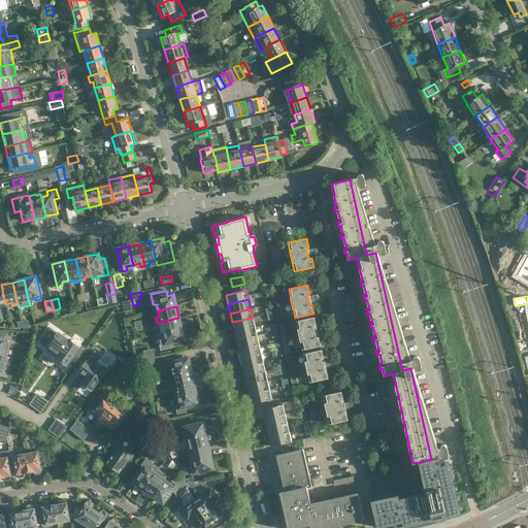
[(315,317),(296,321),(297,326),(302,351),(321,345),(319,337),(316,337),(314,327),(317,326),(315,317)]
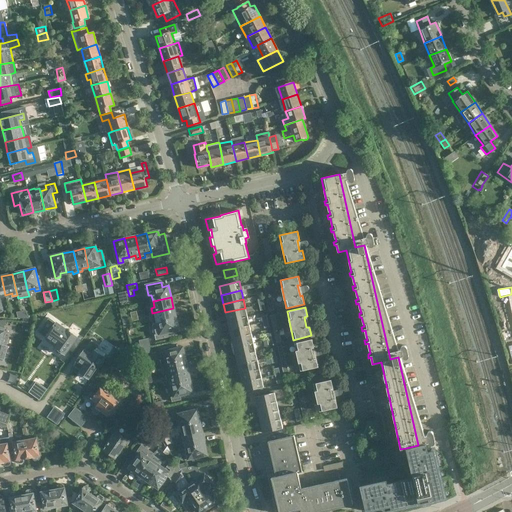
[(158,323),(176,319),(173,308),(152,313),(153,318),(156,317),(158,323)]
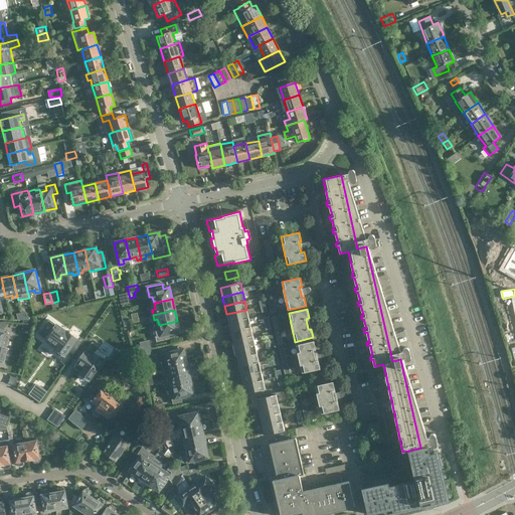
[(246,310),(226,314),(228,323),(248,319),(246,310)]
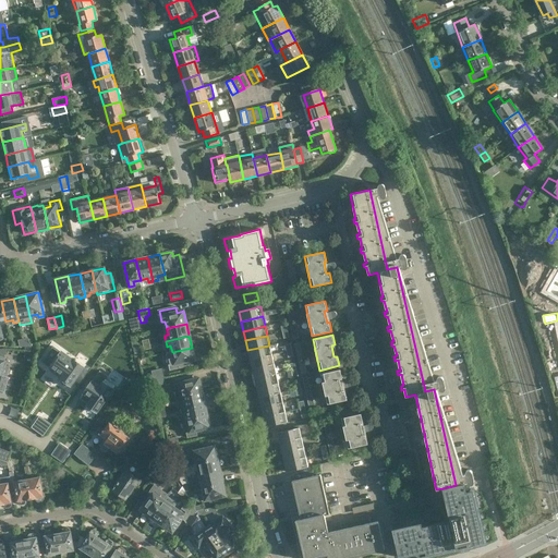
[(269,346),(247,350),(250,360),(271,355),(269,346)]
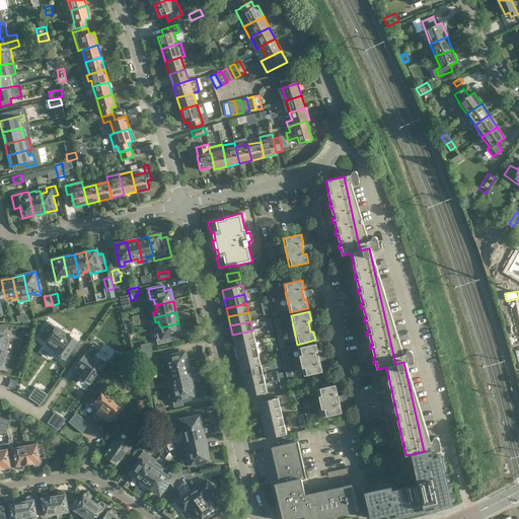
[(67,335),(50,322),(39,337),(46,342),(46,344),(56,351),(56,352),(57,353),(57,357),(61,359),(64,359),(65,358),(66,359),(79,342),(68,334),(67,335)]
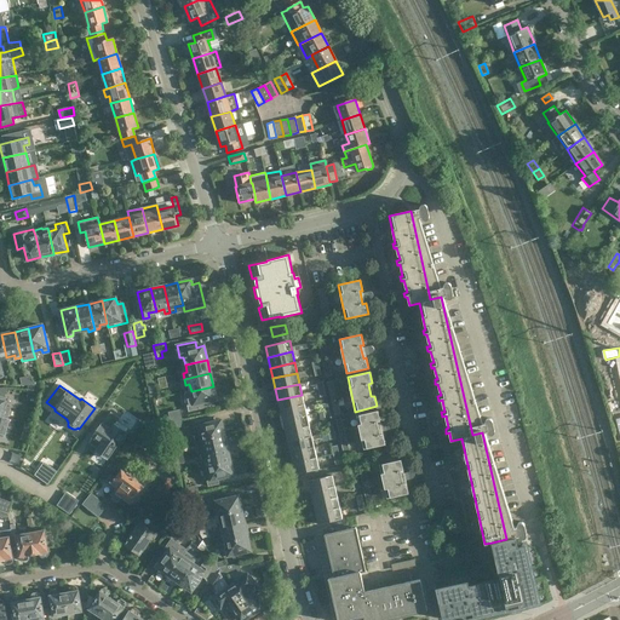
[(213,386),(191,391),(193,399),(189,400),(190,406),(217,400),(213,386)]
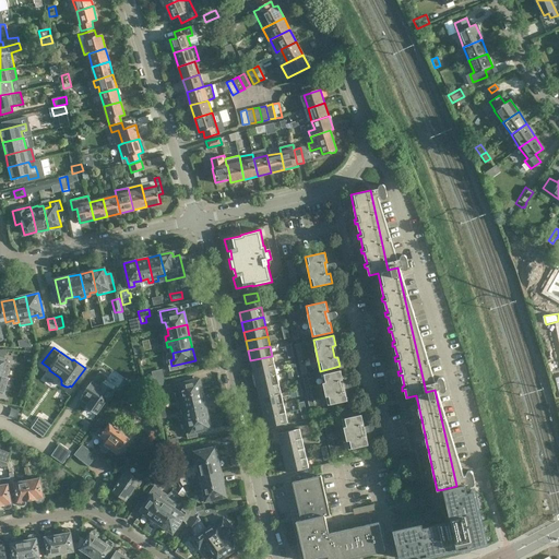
[(274,365),(272,356),(250,360),(252,370),(274,365)]
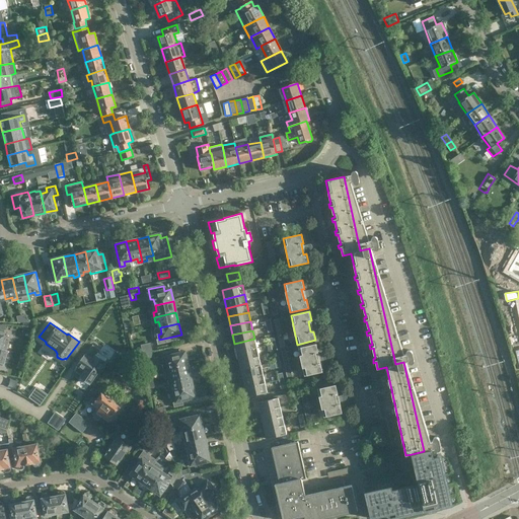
[(6,350),(9,341),(5,340),(6,337),(0,335),(0,348),(1,349),(6,350)]
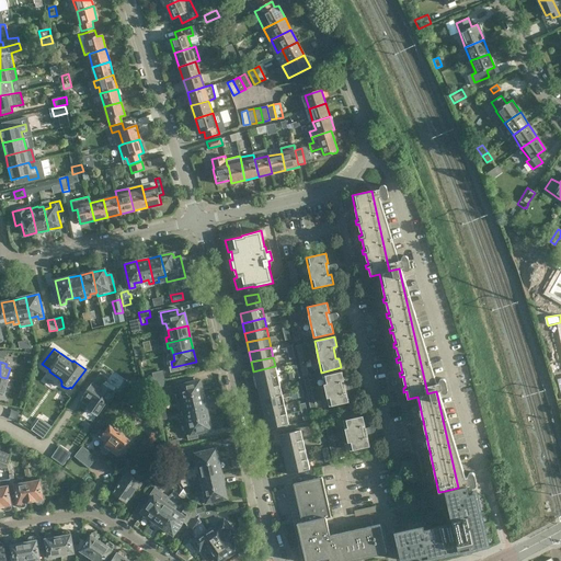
[(275,366),(253,371),(255,381),(277,376),(275,366)]
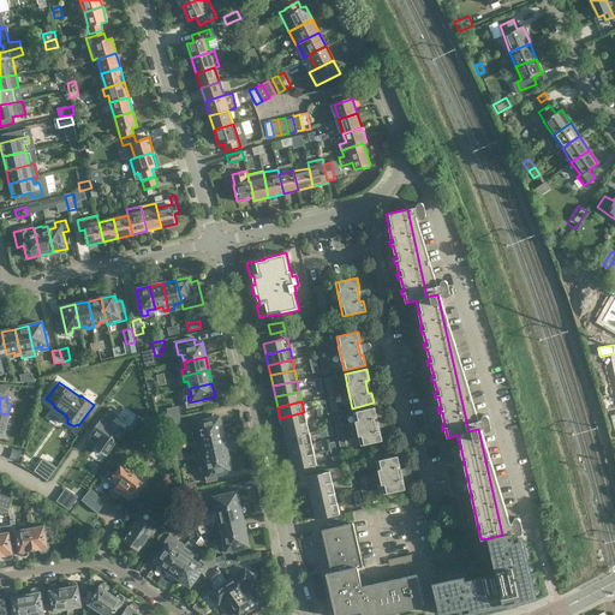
[(109,407),(93,433),(100,437),(95,445),(107,453),(127,424),(117,417),(119,413),(109,407)]
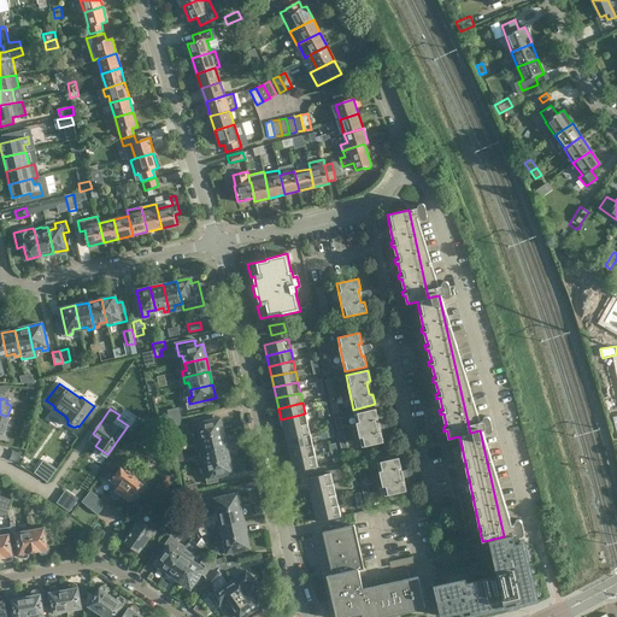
[(168,419),(178,417),(177,409),(165,411),(168,419)]
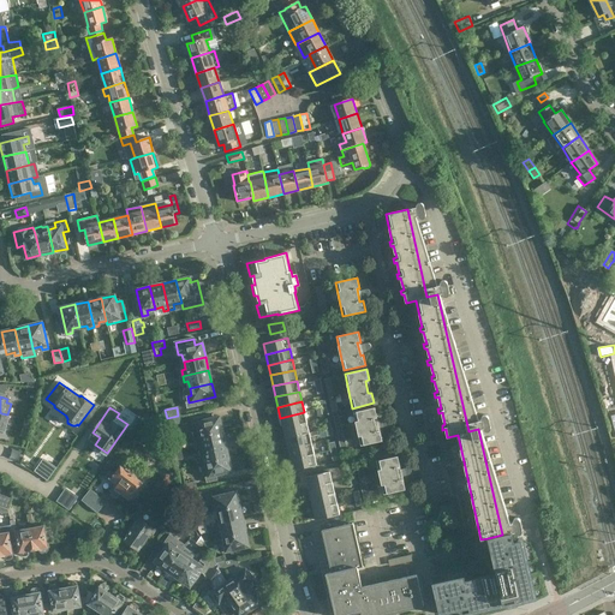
[(377,418),(375,407),(353,412),(360,446),(382,441),(380,430),(377,431),(375,418),(377,418)]
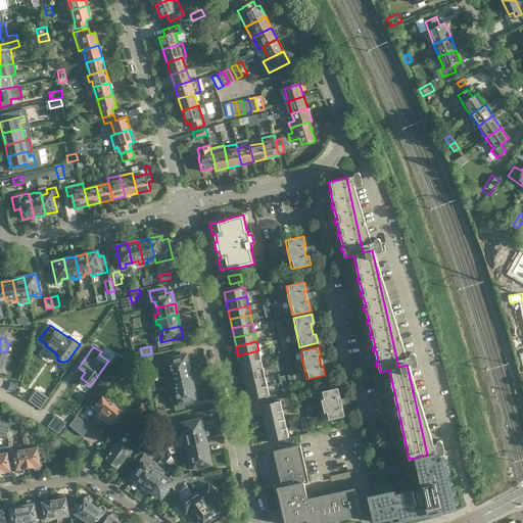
[(260,360),(258,350),(238,355),(240,365),(260,360)]
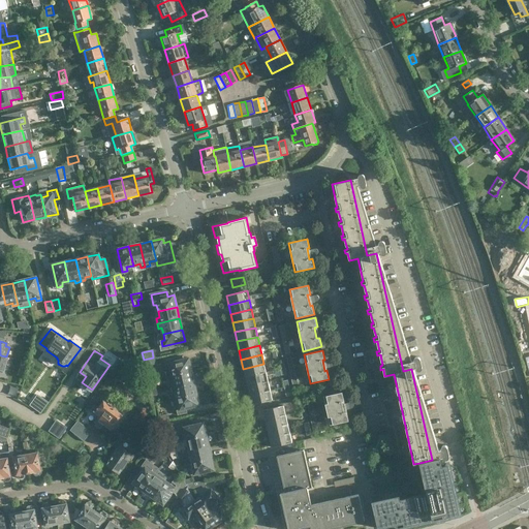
[(153,358),(144,360),(145,368),(155,365),(153,358)]
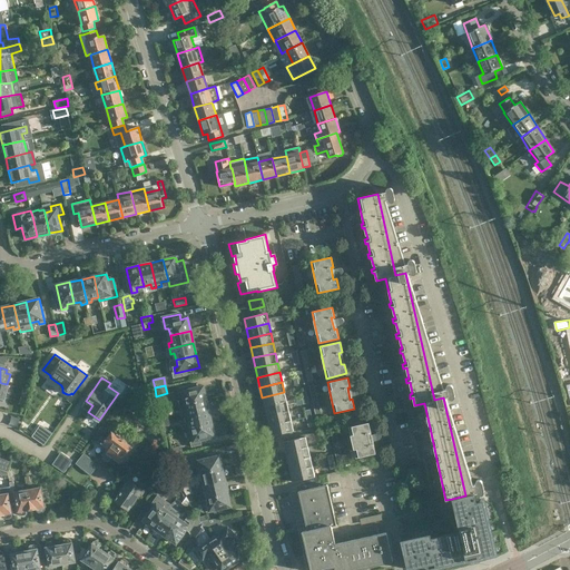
[(196,385),(178,389),(180,399),(184,397),(186,404),(206,400),(204,387),(197,389),(196,385)]
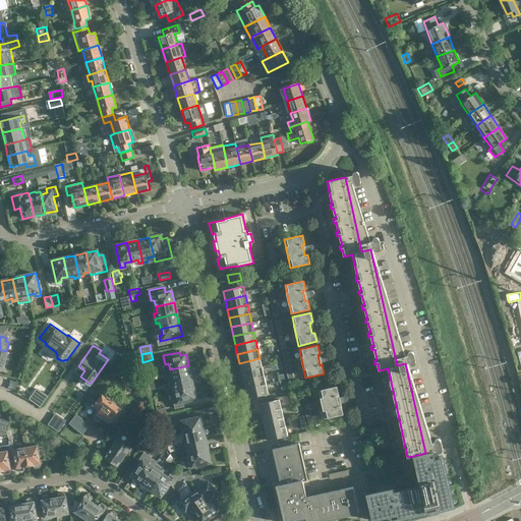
[(262,367),(259,358),(239,363),(241,371),(262,367)]
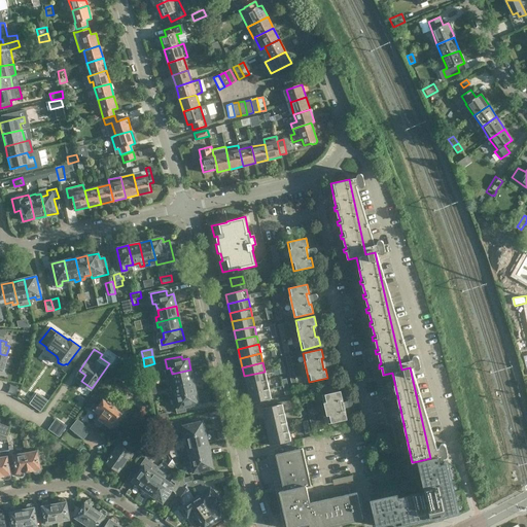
[(190,370),(172,374),(173,381),(170,382),(171,386),(194,381),(190,370)]
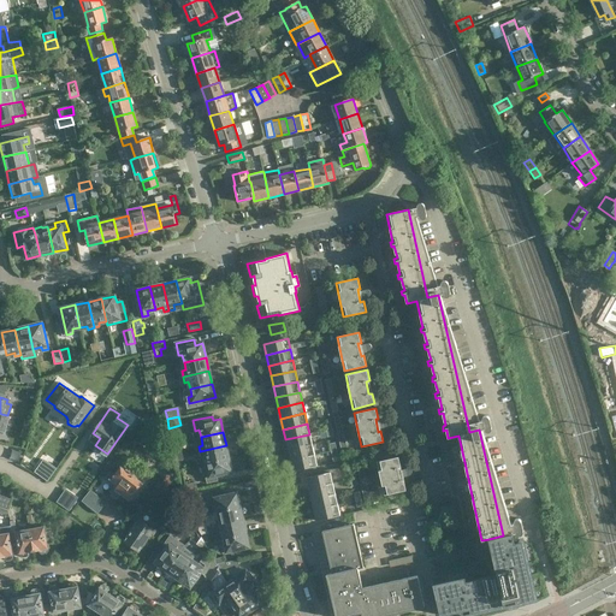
[(28,446),(30,438),(7,433),(6,440),(28,446)]
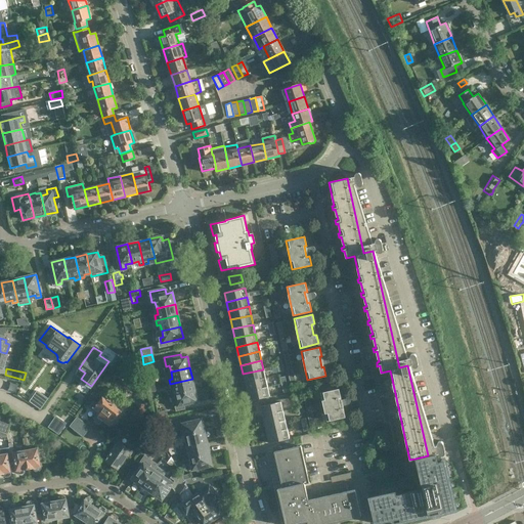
[(265,379),(263,369),(243,374),(245,383),(265,379)]
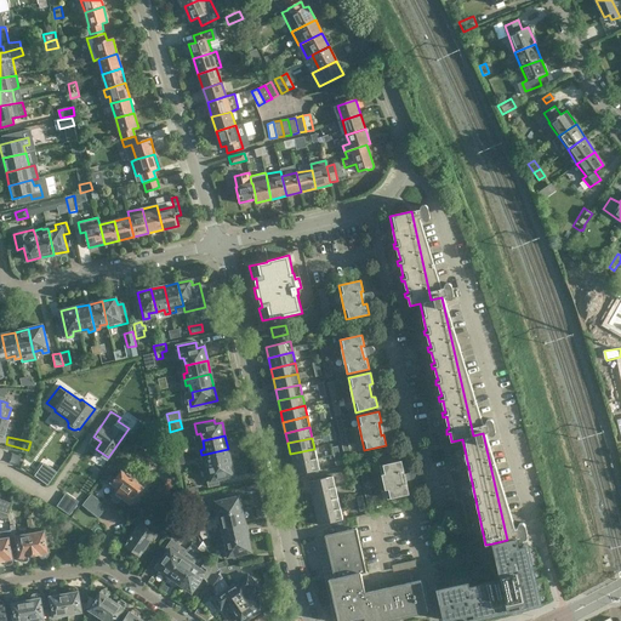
[(228,449),(201,455),(203,461),(206,461),(209,467),(231,462),(228,449)]
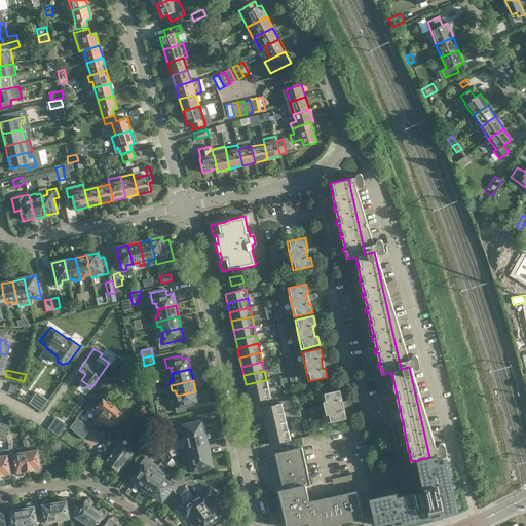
[(266,380),(246,384),(248,393),(268,389),(266,380)]
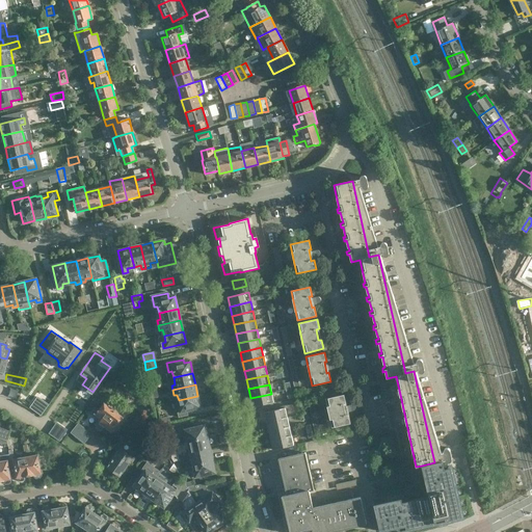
[(273,403),(271,394),(250,398),(253,407),(273,403)]
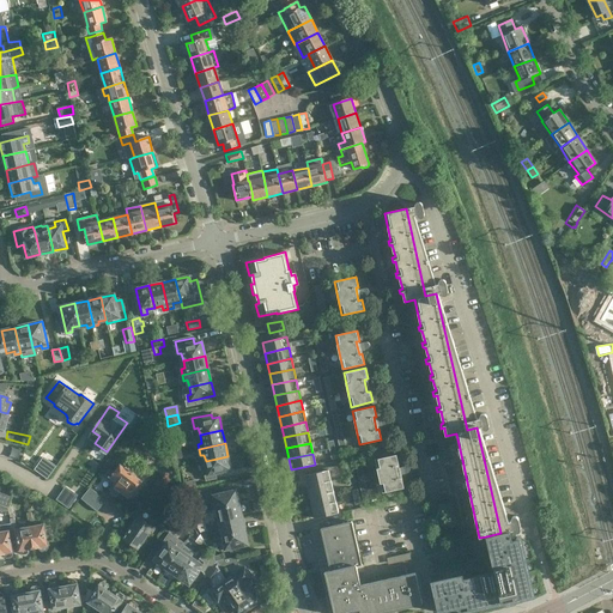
[(396,466),(399,465),(396,455),(375,460),(383,493),(405,489),(402,478),(399,479),(396,466)]
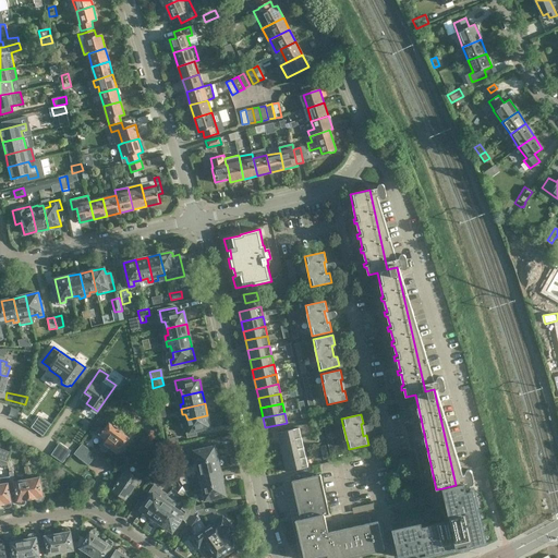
[(207,415),(187,420),(189,427),(185,428),(186,434),(210,428),(207,415)]
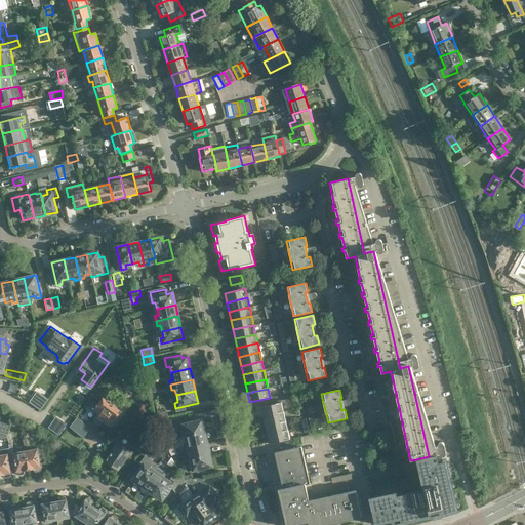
[(119,421),(123,415),(123,412),(104,399),(98,406),(95,403),(91,408),(98,413),(94,419),(102,426),(104,422),(111,428),(117,420),(119,421)]
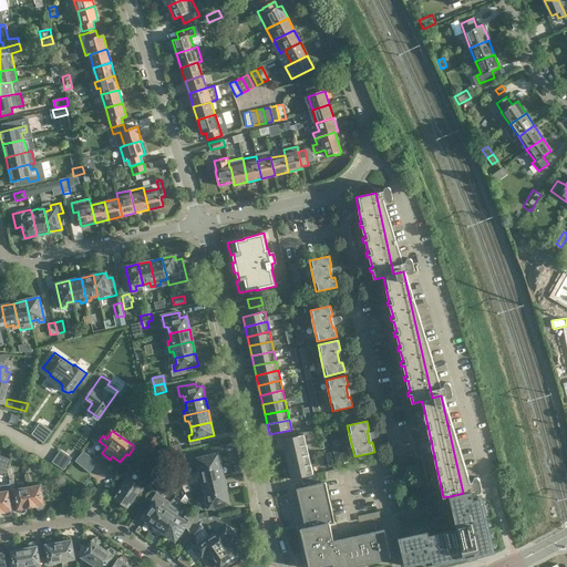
[(285,450),(307,445),(305,435),(282,440),(285,450)]
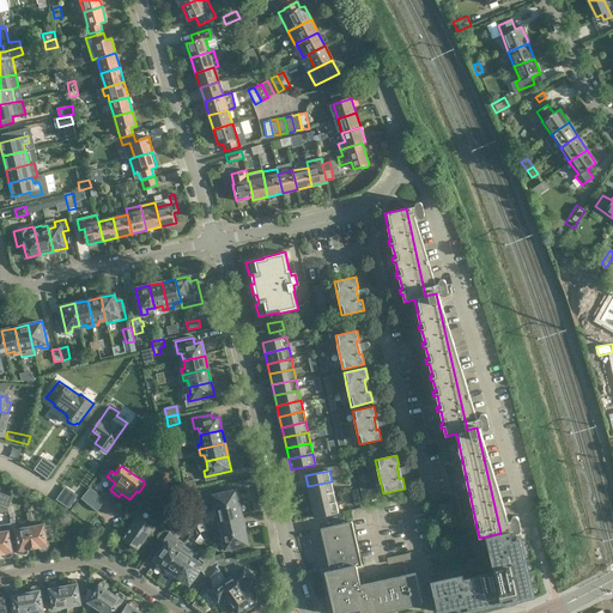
[(181,484),(183,492),(198,489),(195,480),(181,484)]
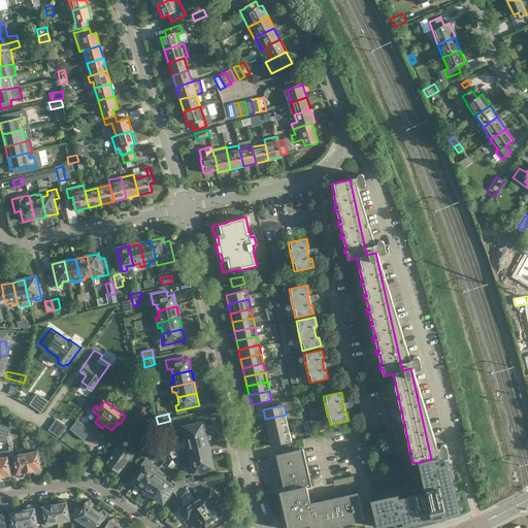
[(288,424),(286,415),(265,419),(267,428),(288,424)]
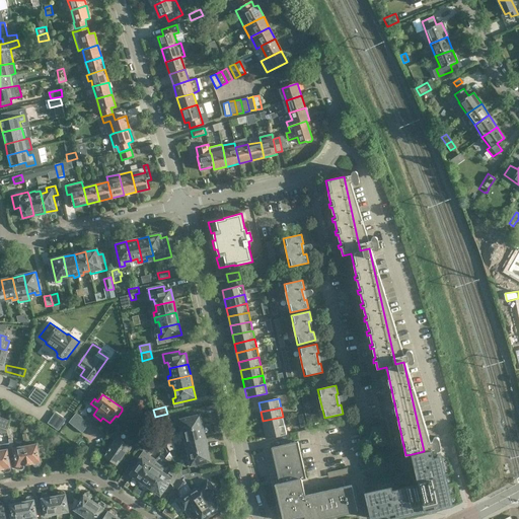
[(47,422),(58,429),(65,419),(55,412),(47,422)]
